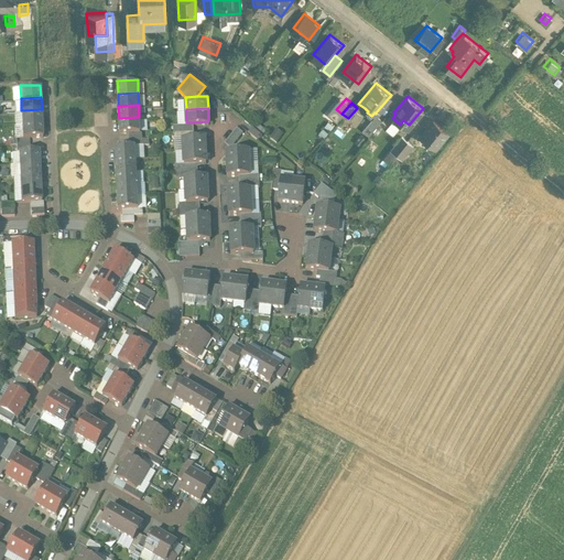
[(42,109),(21,110),(22,122),(42,121),(42,109)]
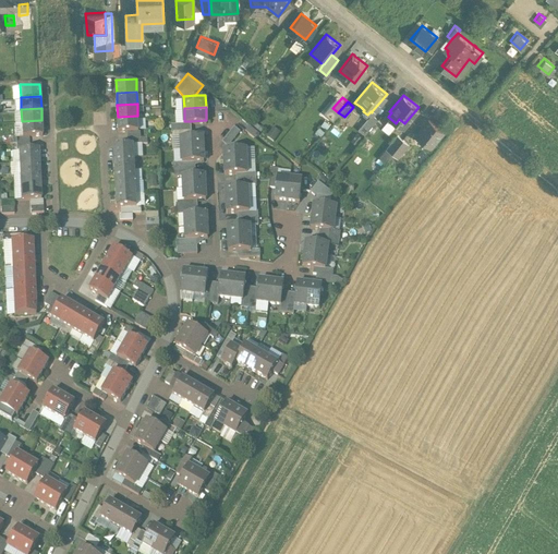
[(367,115),(359,125),(365,131),(377,116),(372,111),(372,112),(371,111),(367,115)]
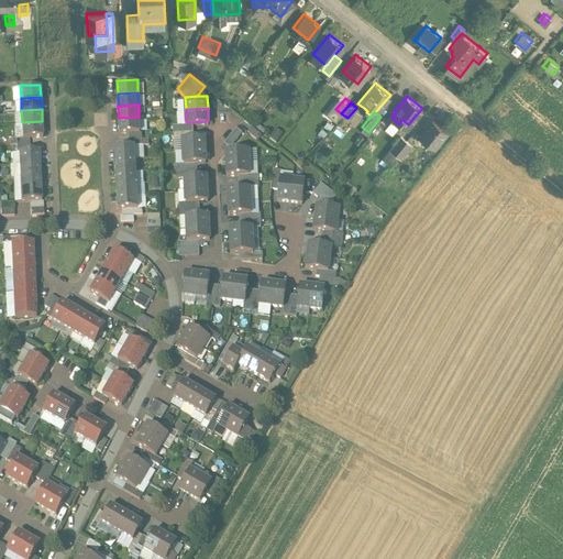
[(139,117),(119,118),(120,130),(129,130),(140,129),(139,117)]
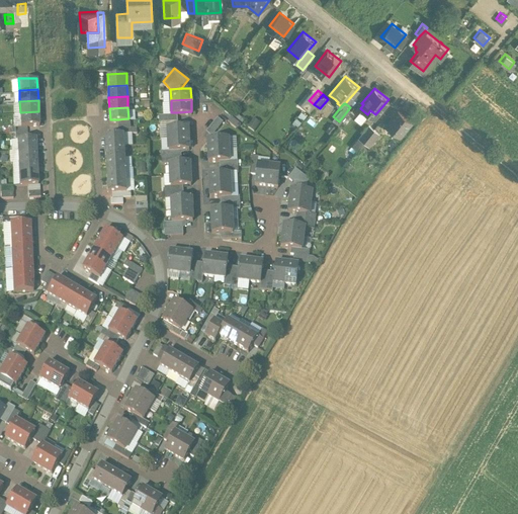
[(398,107),(385,122),(393,129),(395,126),(402,132),(412,118),(398,107)]
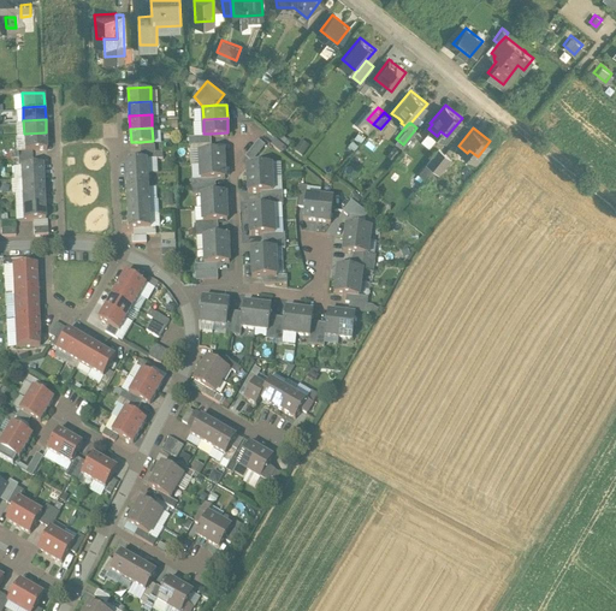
[(46,132),(24,134),(24,148),(33,147),(47,147),(46,132)]
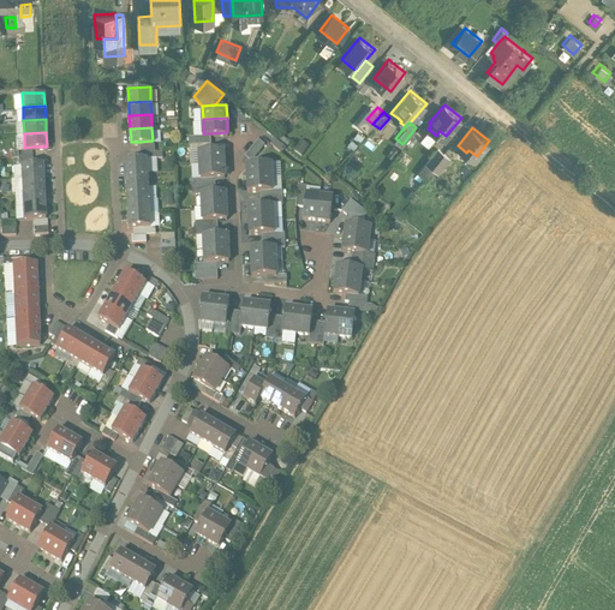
[(286,144),(275,135),(270,141),(281,149),(286,144)]
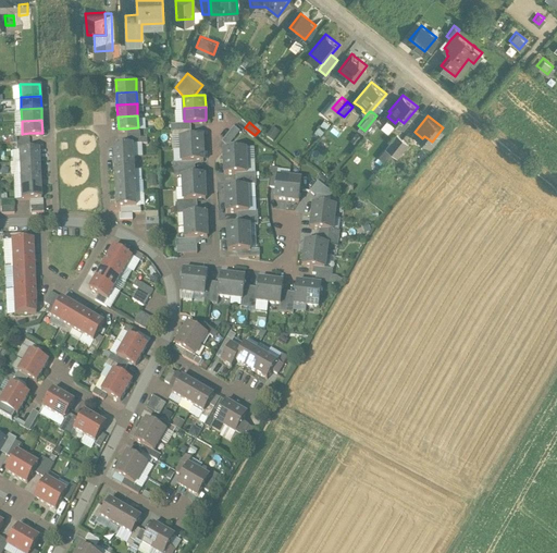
[(239,128),(234,123),(222,137),(229,142),(239,128)]
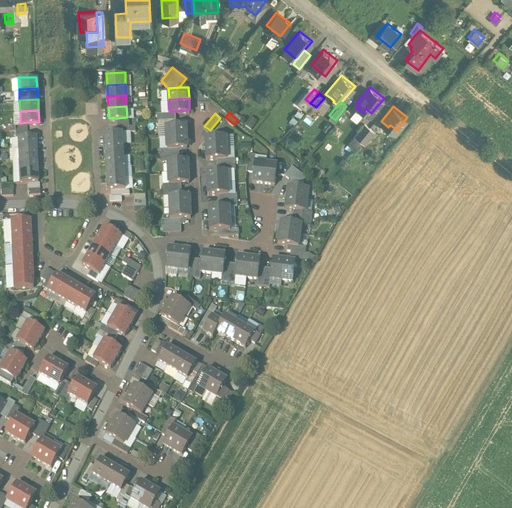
[(364,121),(354,134),(360,138),(370,125),(364,121)]
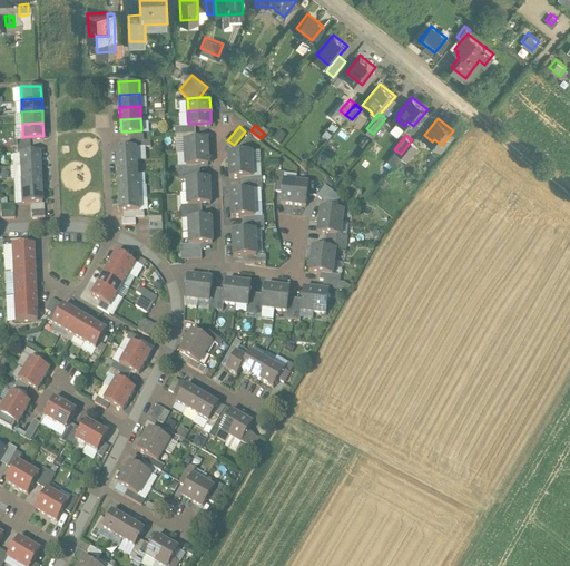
[(196,137),(185,137),(185,150),(208,149),(207,136),(196,137)]
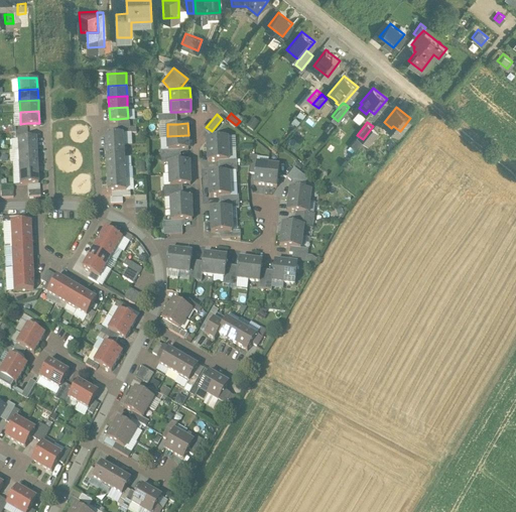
[(373,126),(363,139),(370,144),(380,132),(373,126)]
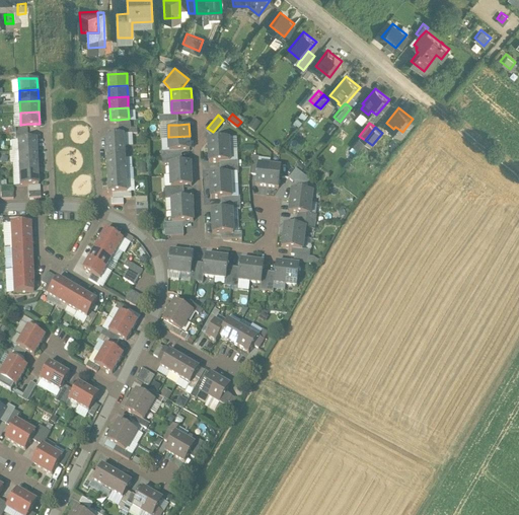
[(119,132),(105,133),(106,144),(125,143),(125,132),(119,132)]
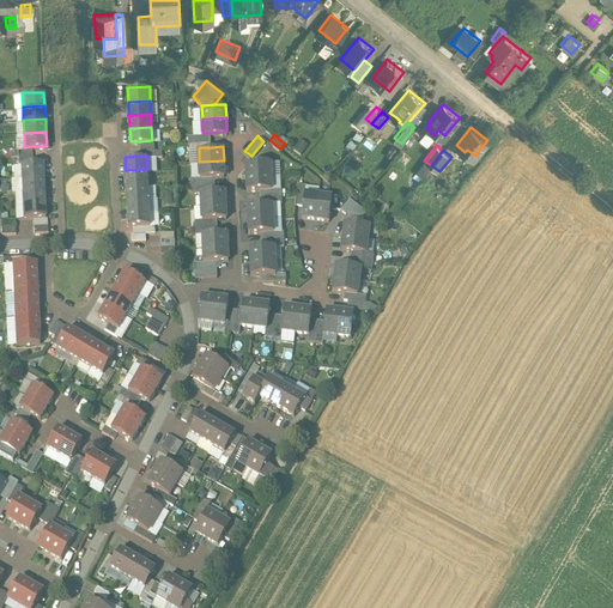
[(271,159),(247,160),(247,175),(271,174),(271,159)]
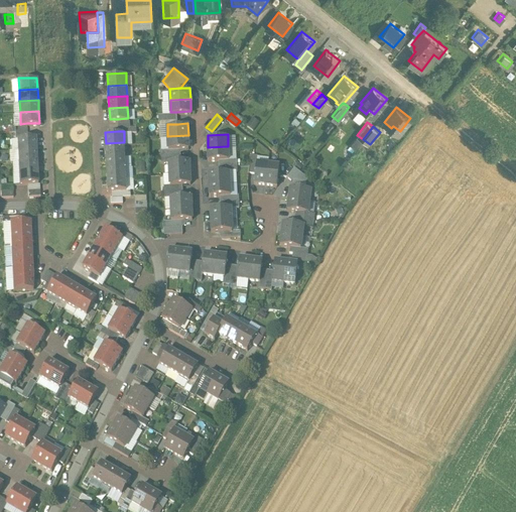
[(27,135),(17,136),(17,147),(36,146),(35,135),(27,135)]
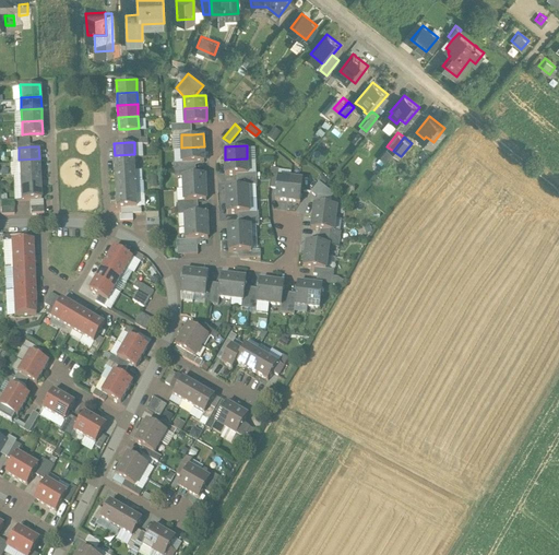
[(204,146),(181,148),(182,160),(193,160),(204,158),(204,146)]
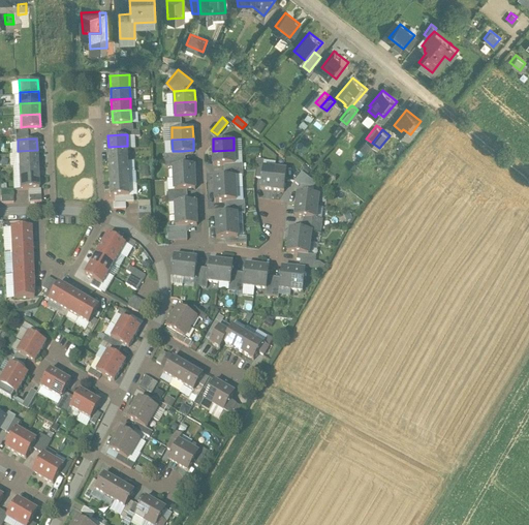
[(127,146),(109,147),(109,158),(128,157),(127,146)]
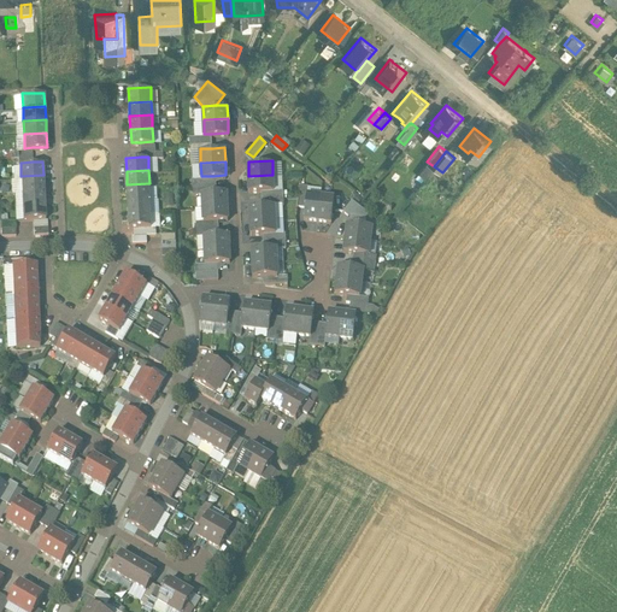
[(43,175),(21,176),(22,189),(43,188),(43,175)]
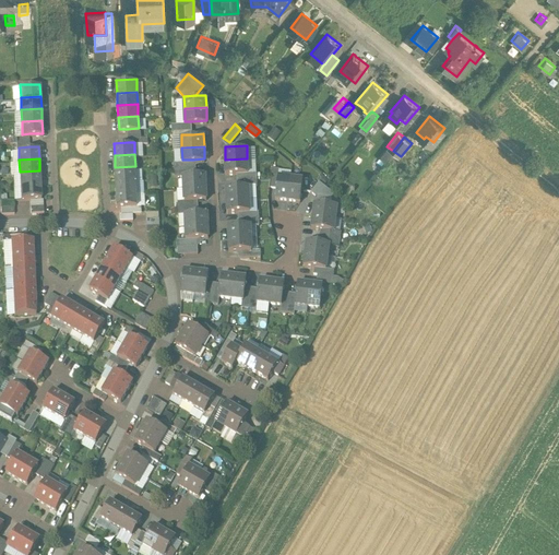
[(247,158),(225,160),(226,172),(237,170),(248,170),(247,158)]
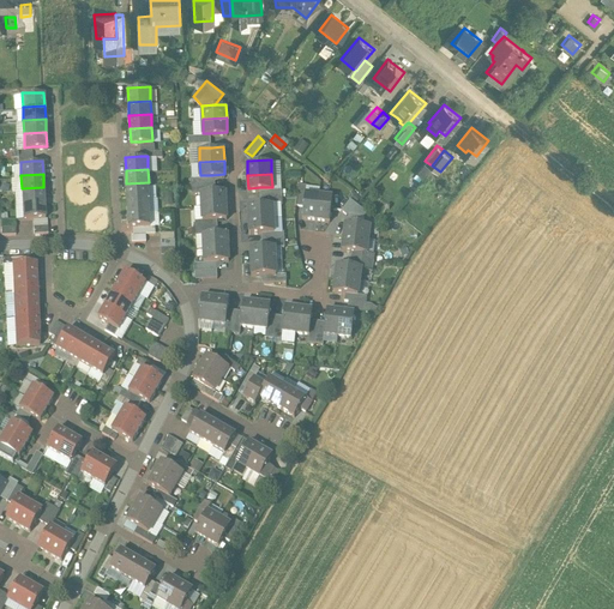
[(306,181),(300,180),(296,202),(304,203),(306,191),(306,181)]
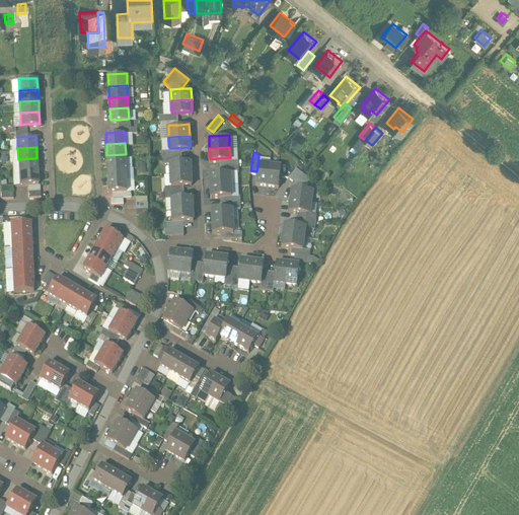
[(126,154),(106,155),(107,166),(126,165),(126,154)]
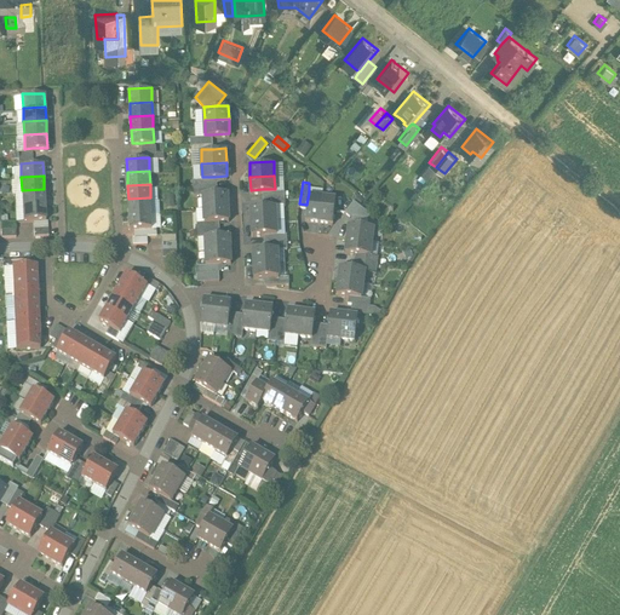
[(44,189),(22,190),(22,203),(45,203),(44,189)]
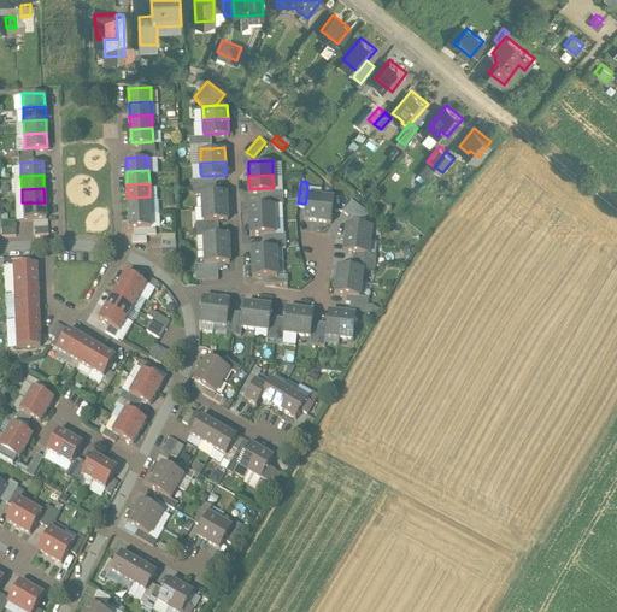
[(215,190),(203,190),(203,205),(227,204),(227,189),(215,190)]
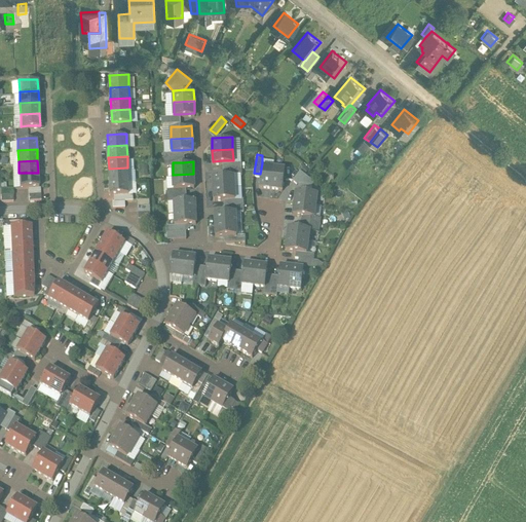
[(273,164),(262,163),(260,174),(259,184),(271,185),(273,164)]
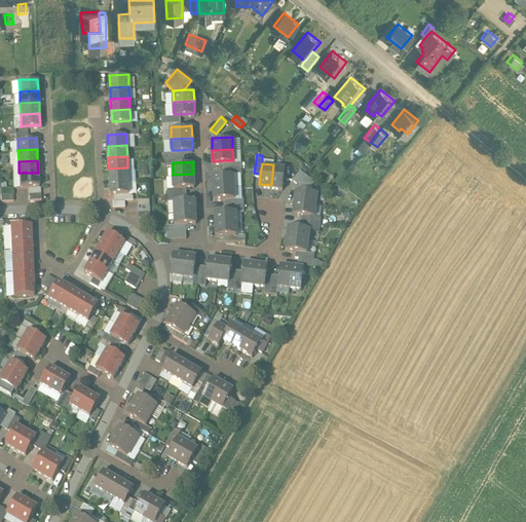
[(285,166),(273,164),(271,185),(283,187),(285,166)]
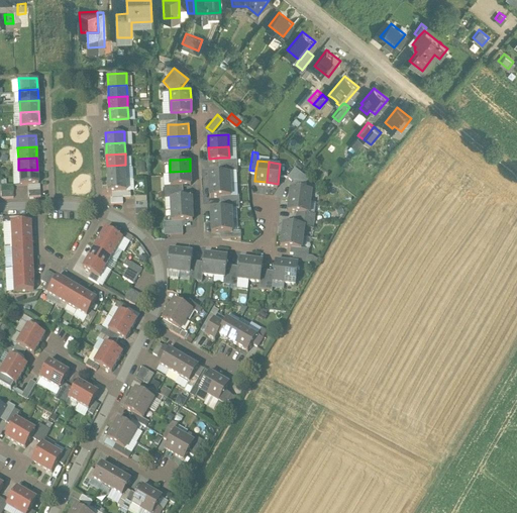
[(125,165),(107,166),(107,177),(126,176),(125,165)]
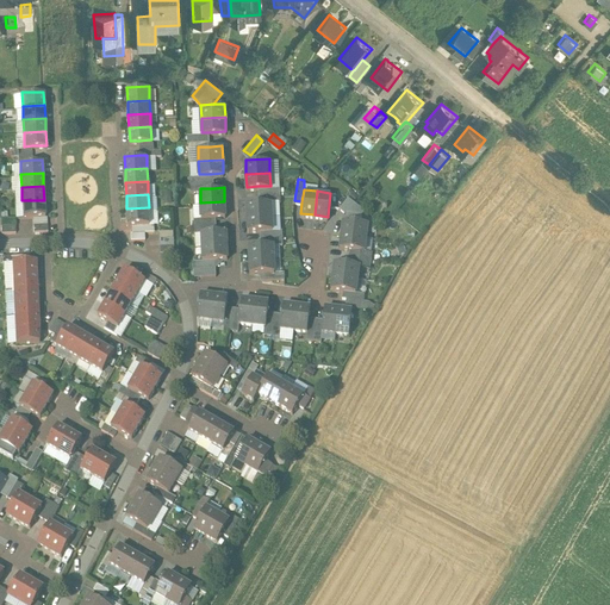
[(348,195),(340,206),(344,211),(346,209),(362,211),(365,209),(348,195)]
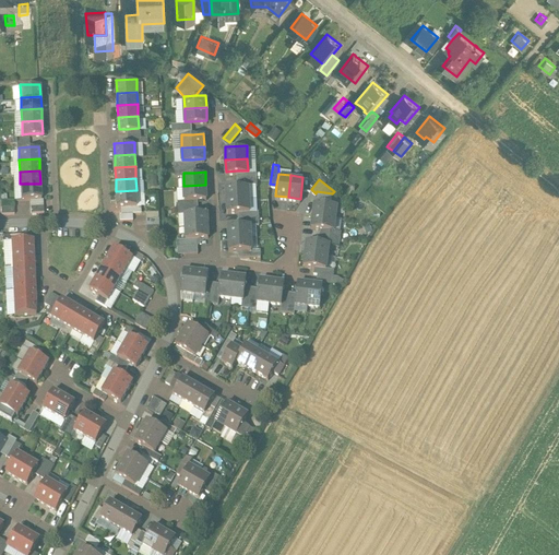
[(40,184),(20,184),(21,197),(31,197),(40,196),(40,184)]
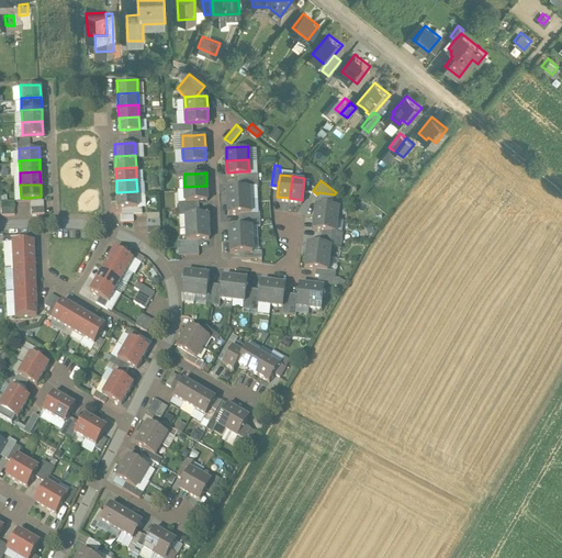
[(238,185),(227,186),(228,199),(250,197),(249,185),(238,185)]
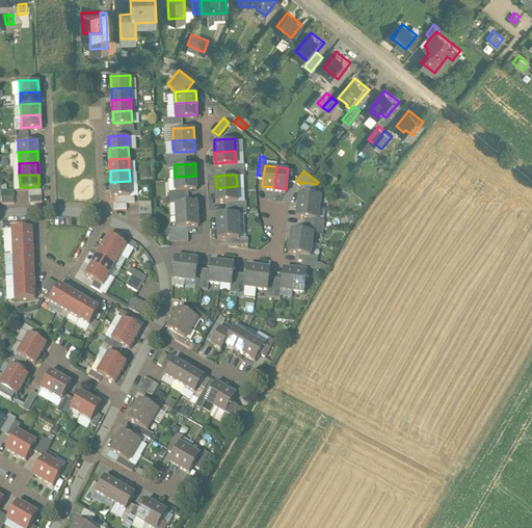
[(195,176),(175,177),(176,188),(188,187),(196,187),(195,176)]
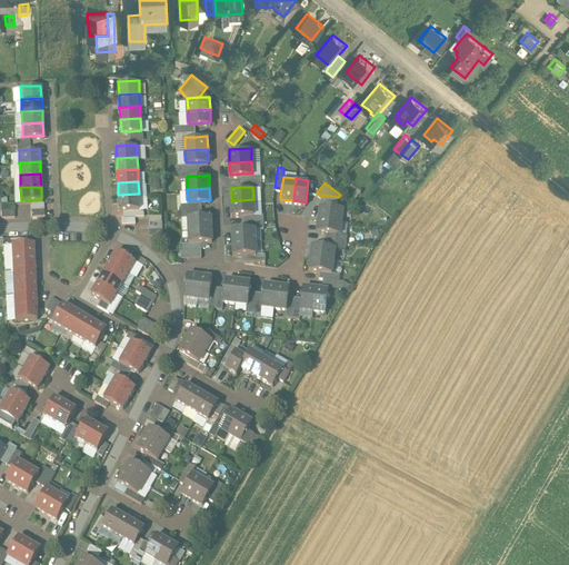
[(139,194),(118,195),(119,208),(123,208),(139,207),(139,194)]
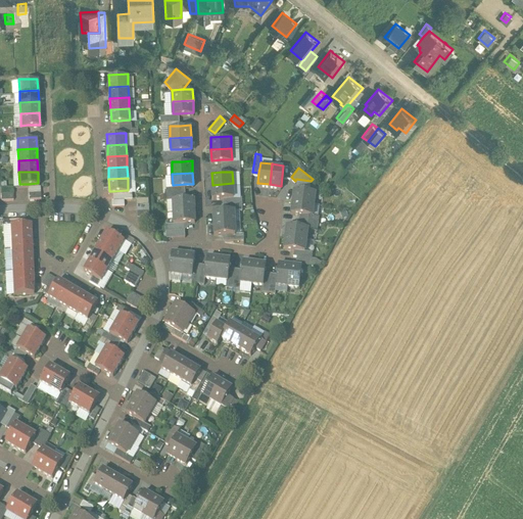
[(233,183),(212,185),(212,196),(223,195),(233,195),(233,183)]
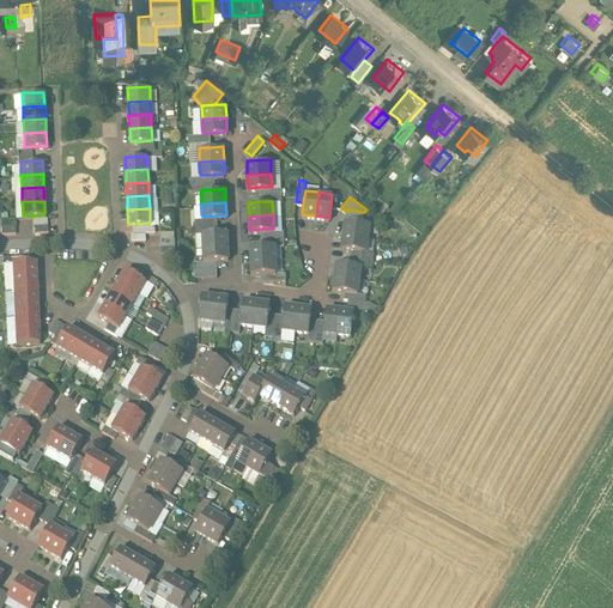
[(369,223),(345,219),(344,233),(368,236),(369,223)]
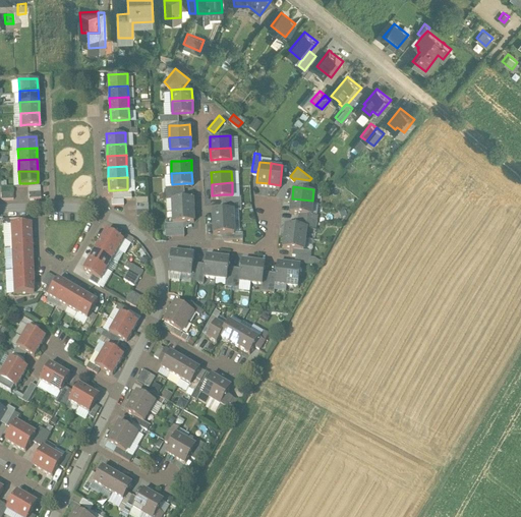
[(184,195),(172,196),(173,209),(193,208),(192,195),(184,195)]
